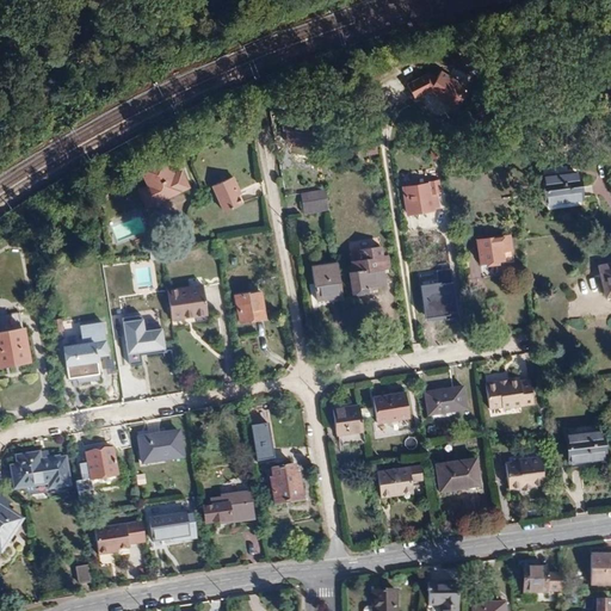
[(429,92),(454,107),(467,87),(443,71),(438,78),(430,73),(408,85),(415,99),(429,92)]
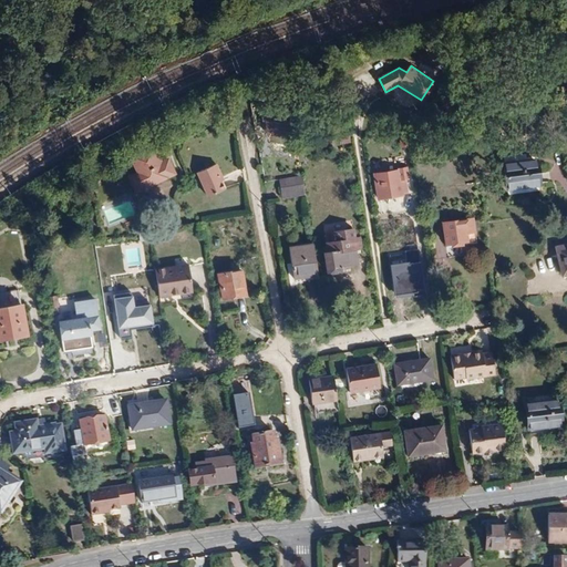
[(339,134),(340,146),(350,146),(350,133),(339,134)]
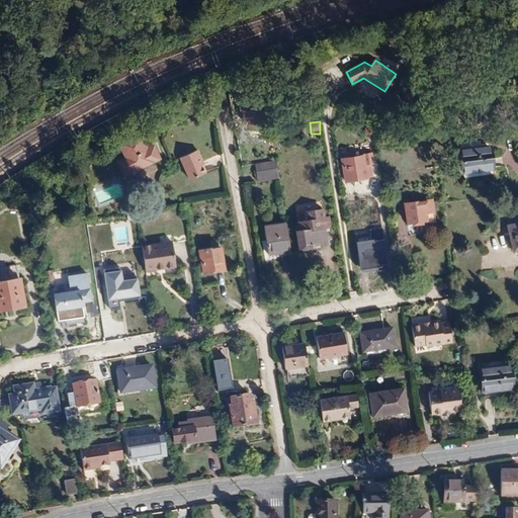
[(124,175),(160,159),(154,146),(146,149),(142,140),(139,134),(119,143),(126,158),(118,162),(124,175)]
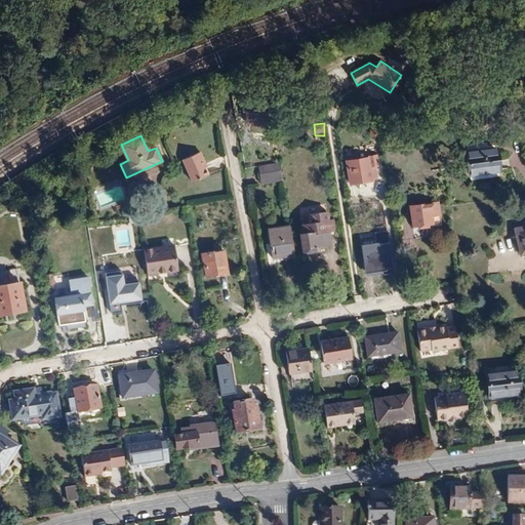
[(470,173),(498,169),(497,159),(495,149),(467,153),(470,173)]
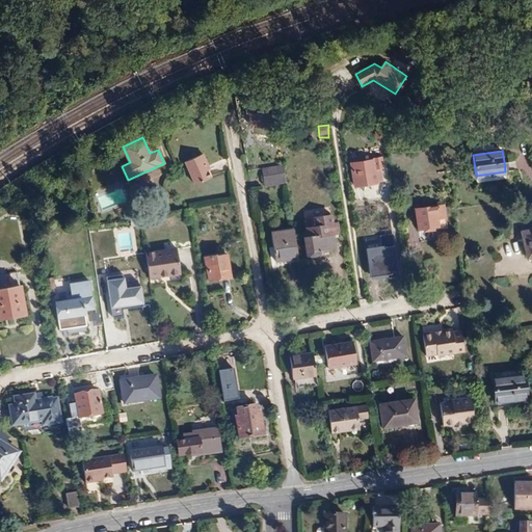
[(185,161),(195,184),(211,178),(208,170),(206,165),(208,164),(205,158),(203,154),(185,161)]
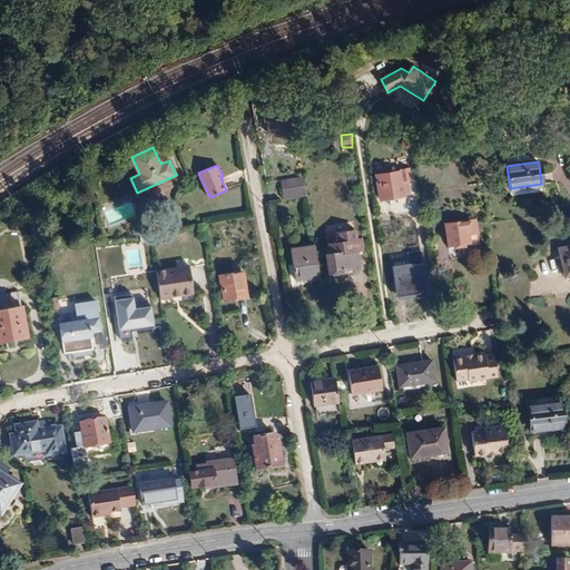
[(400,170),(376,175),(381,199),(393,197),(404,195),(404,194),(410,194),(408,180),(411,179),(409,167),(400,169),(400,170)]
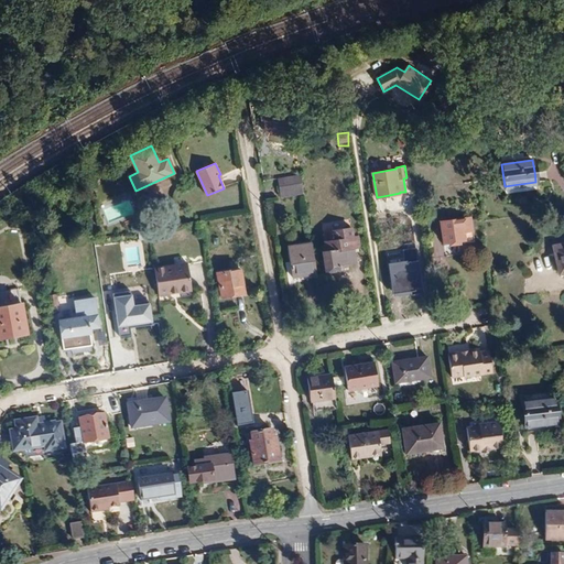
[(303,194),(301,175),(278,179),(281,197),(303,194)]
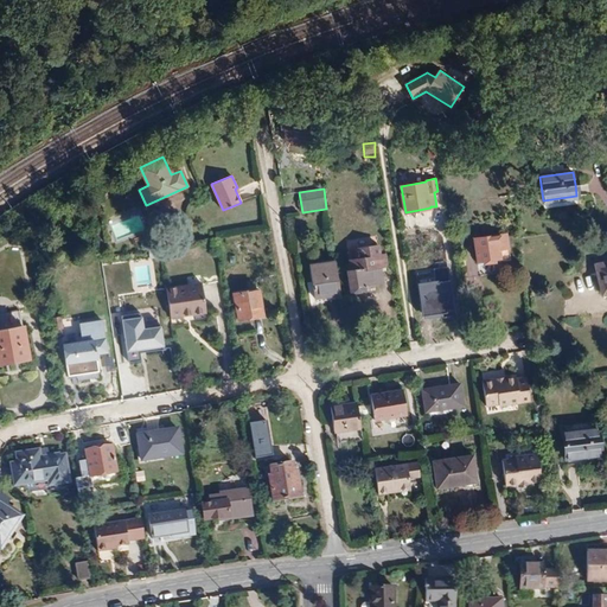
[(496,261),(509,259),(506,235),(474,240),(477,263),(496,261)]
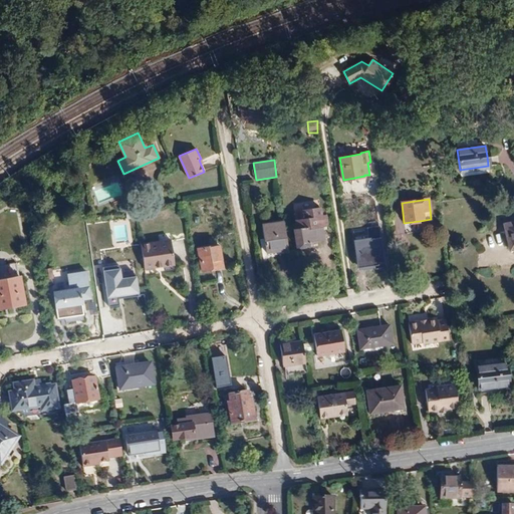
[(302,210),(303,219),(295,220),(296,229),(293,229),(296,246),(298,246),(300,247),(304,246),(305,244),(308,244),(307,241),(315,240),(323,239),(321,226),(327,225),(325,215),(321,216),(320,207),(302,210)]
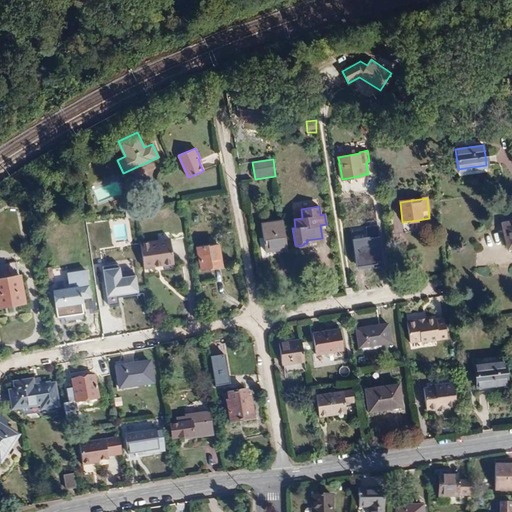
[(114,216),(106,218),(108,226),(115,224),(114,216)]
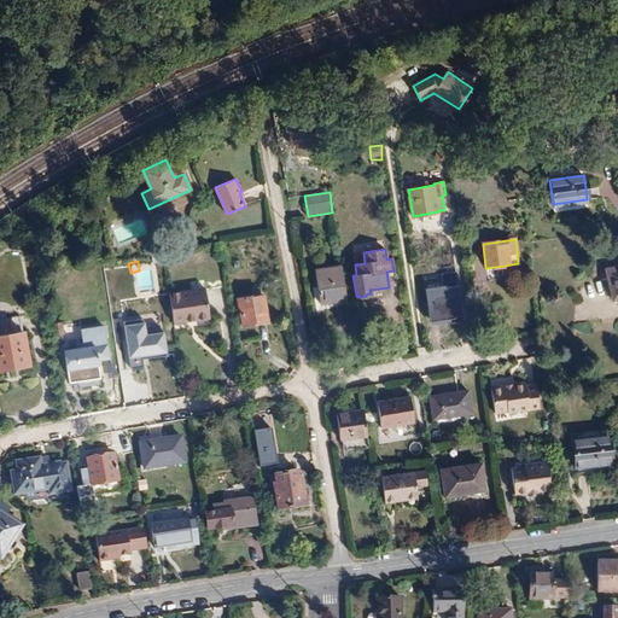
[(419,275),(424,321),(460,318),(453,264),(439,267),(441,273),(419,275)]
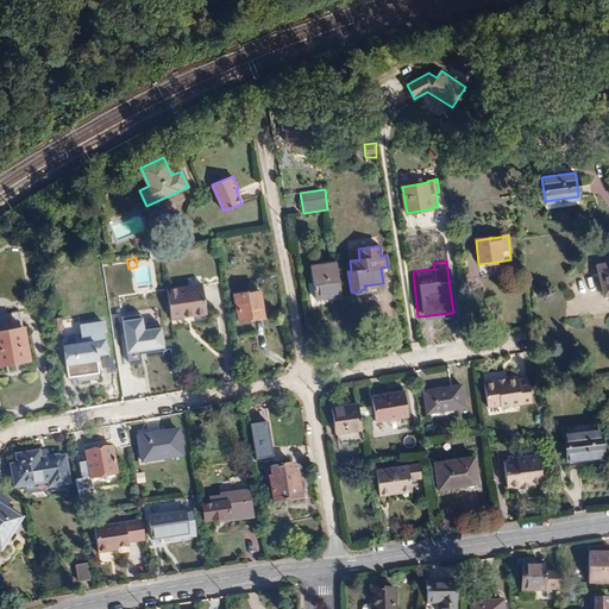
[(343,301),(337,263),(311,267),(312,281),(316,305),(330,302),(343,301)]
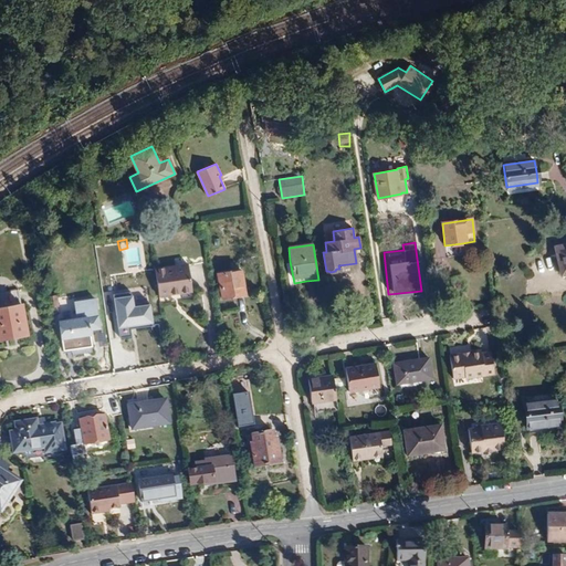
[(565,244),(556,248),(562,273),(565,272),(565,244)]
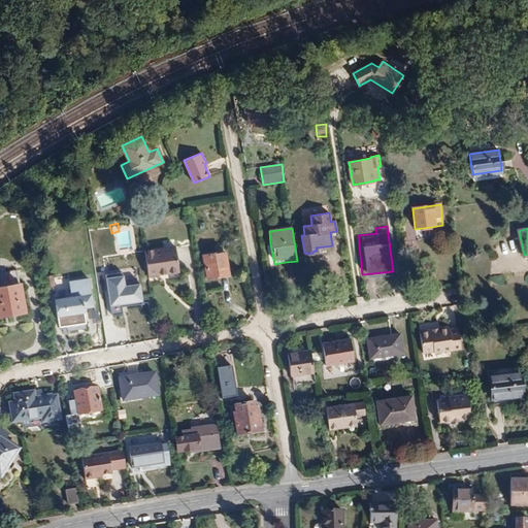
[(166,273),(178,271),(174,245),(144,251),(149,276),(166,273)]
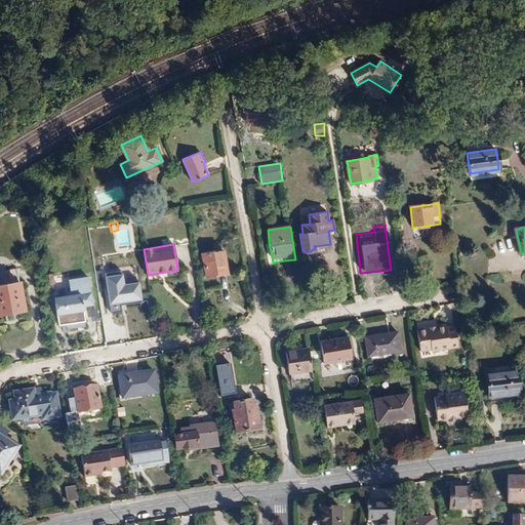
[(109,247),(111,259),(103,260),(106,277),(110,277),(114,276),(114,272),(119,272),(129,270),(125,248),(117,249),(116,246),(109,247)]
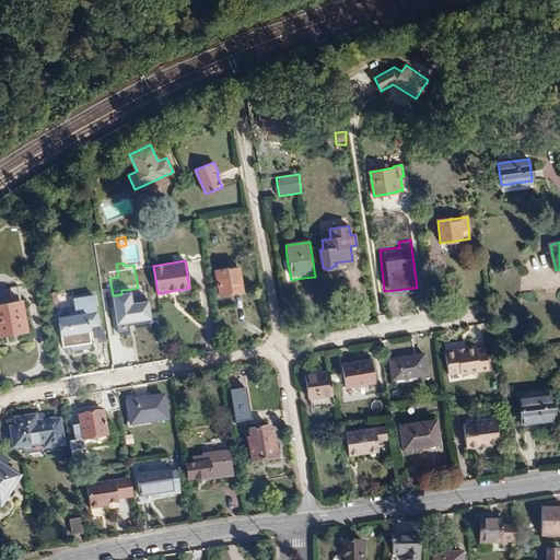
[(230,293),(243,291),(240,276),(231,277),(230,268),(214,270),(220,295),(230,293)]
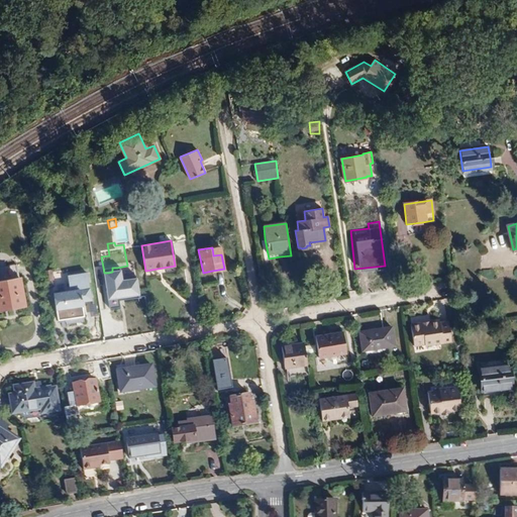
[(0,309),(12,307),(24,305),(19,277),(16,264),(0,266),(0,309)]
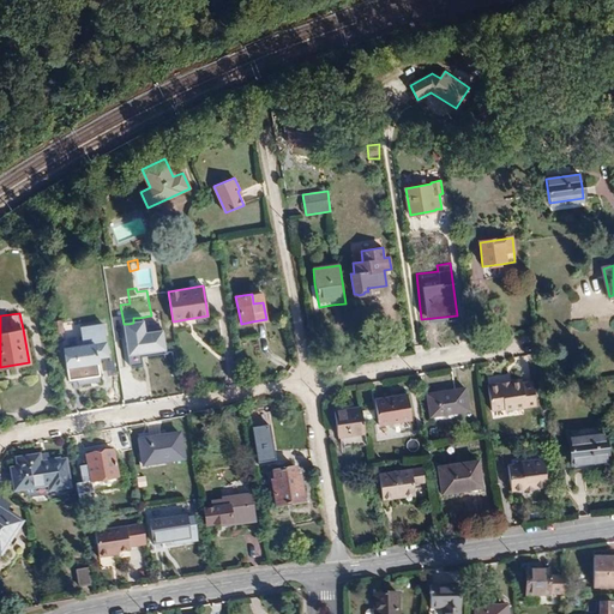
[(83,345),(64,349),(67,367),(88,363),(92,362),(97,361),(97,357),(107,355),(102,324),(80,327),(83,345)]
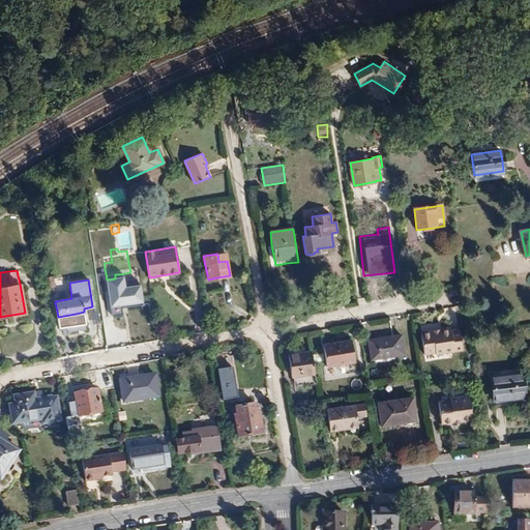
[(421,335),(424,355),(435,353),(435,355),(463,350),(460,329),(450,330),(450,328),(442,329),(432,331),(431,333),(421,335)]
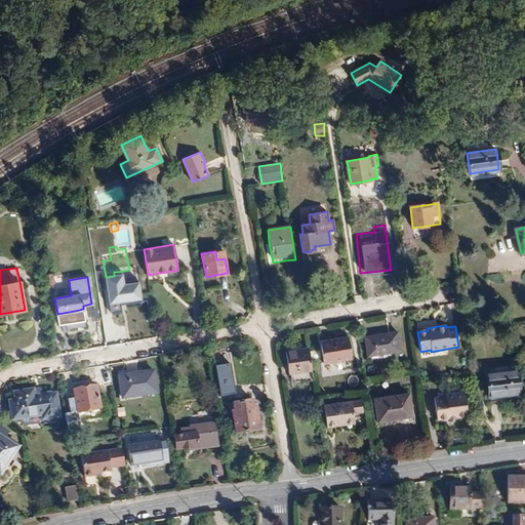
[(368,356),(401,351),(398,331),(381,334),(365,336),(368,356)]
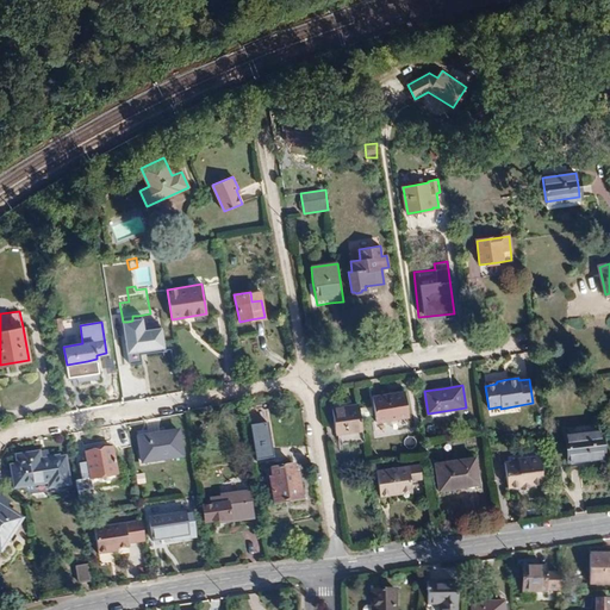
[(377,422),(409,417),(405,391),(393,393),(372,397),(377,422)]
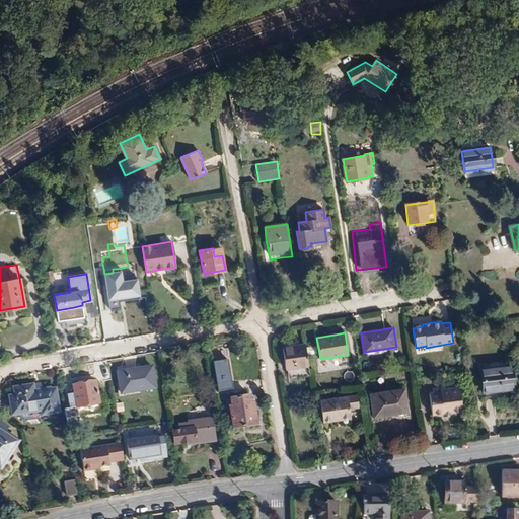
[(305,345),(283,348),(285,358),(287,369),(308,366),(305,345)]
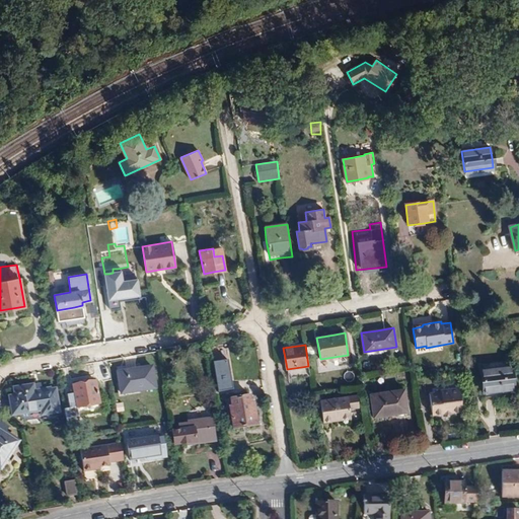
[(140,390),(155,388),(152,366),(134,369),(118,372),(120,390),(140,387),(140,390)]
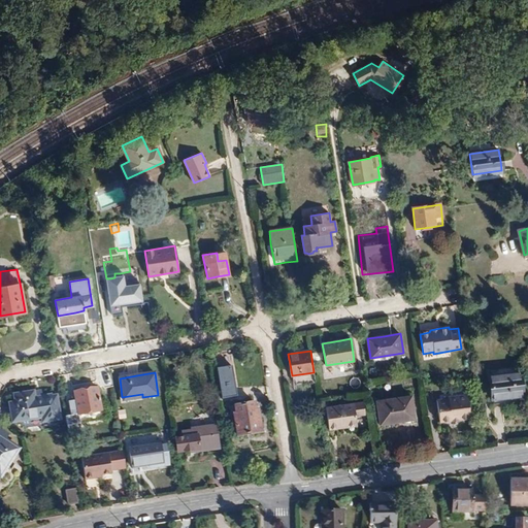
[(315,378),(314,372),(292,375),(293,382),(315,378)]
